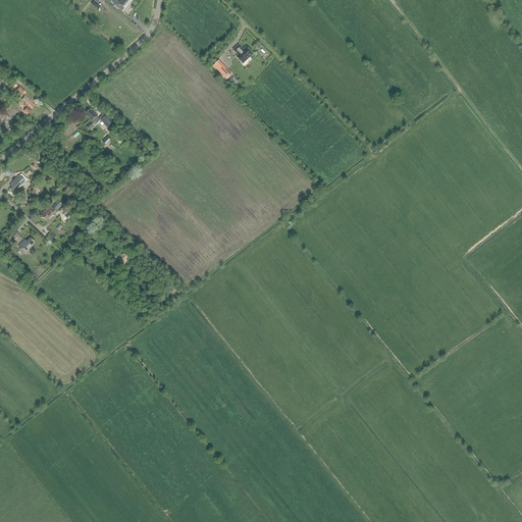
[(121,0),(119,2),(117,1),(116,0),(106,0),(109,2),(113,6),(117,10),(119,8),(122,11),(124,9),(133,0),(132,0),(121,0)]
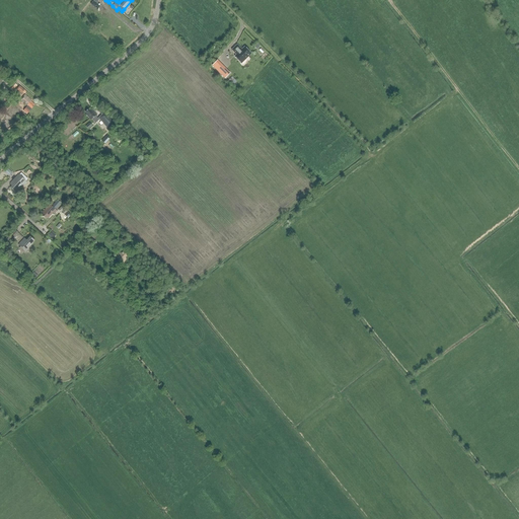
[(240,49),(237,45),(232,50),(236,55),(235,57),(240,63),(250,54),(244,47),(241,50),(240,49)]
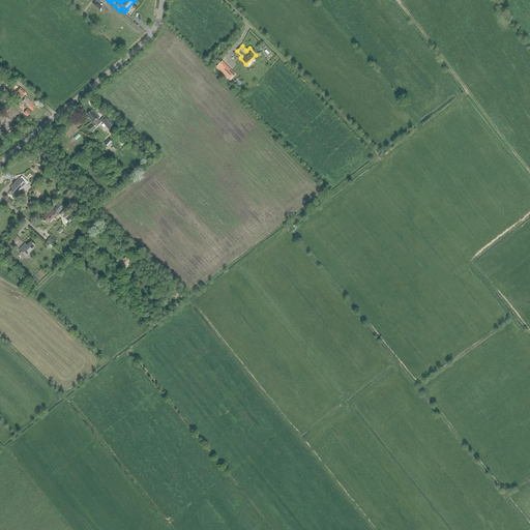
[(235,75),(222,61),(216,66),(230,80),(235,75)]
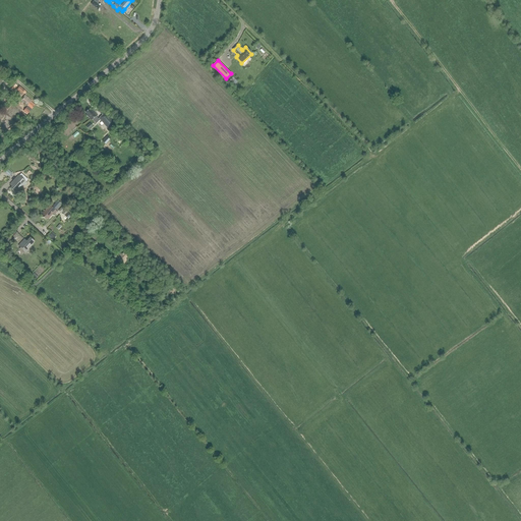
[(24,91),(19,87),(18,85),(17,85),(13,82),(8,89),(12,92),(15,88),(17,89),(16,90),(21,94),(24,91)]
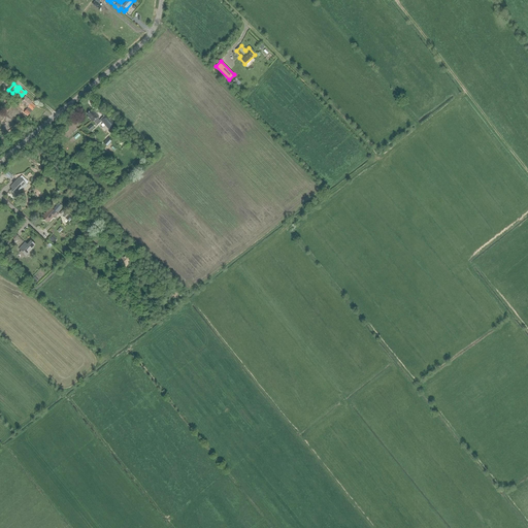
[(32,110),(35,107),(31,103),(31,102),(26,97),(21,103),(26,107),(26,106),(28,108),(27,109),(26,109),(24,112),(27,116),(30,112),(31,110),(32,110)]
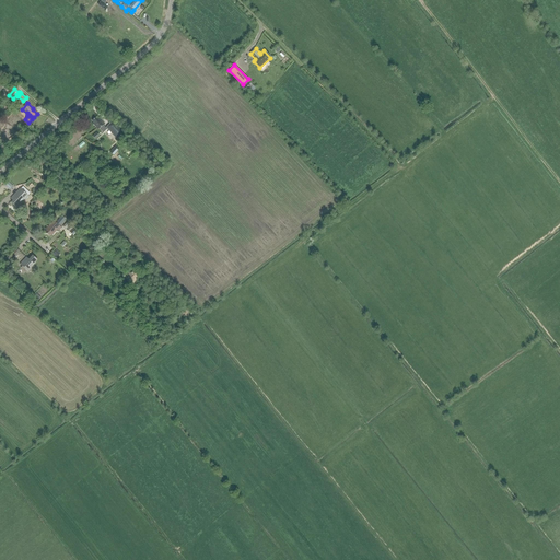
[(98,130),(100,129),(103,132),(107,129),(116,139),(125,131),(114,120),(105,128),(103,125),(105,124),(98,117),(97,118),(95,117),(92,120),(93,121),(92,123),(98,130)]
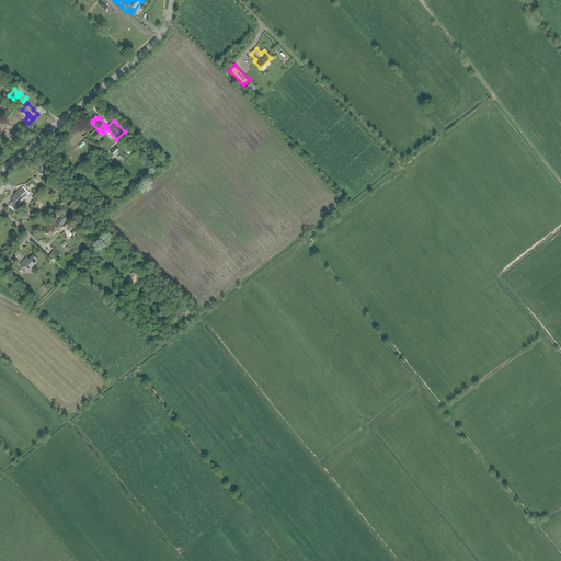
[(115,147),(110,152),(114,156),(118,151),(115,147)]
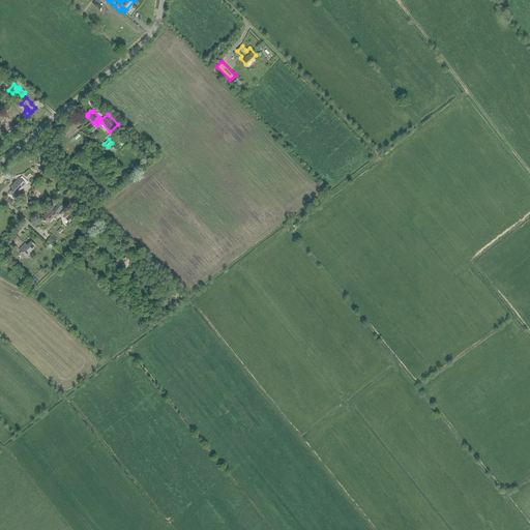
[(10,187),(12,189),(10,192),(15,196),(18,194),(23,188),(25,188),(27,186),(19,178),(10,187)]
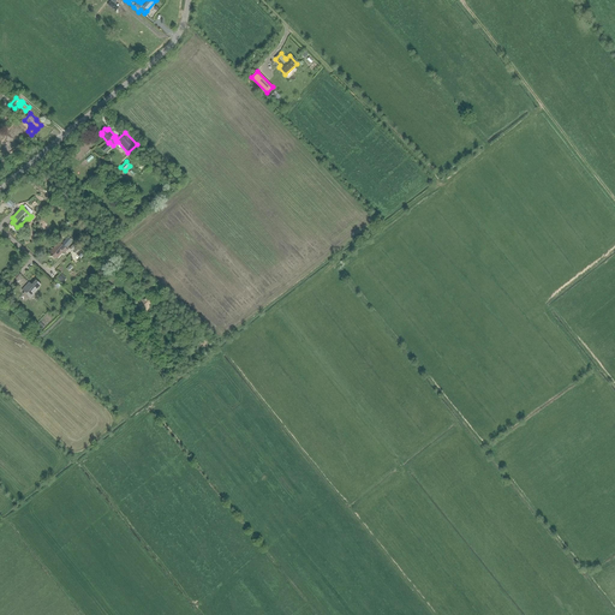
[(64,237),(59,243),(51,252),(52,252),(49,255),(54,260),(55,257),(57,258),(63,252),(64,254),(67,250),(65,249),(72,240),(69,237),(66,239),(64,237)]
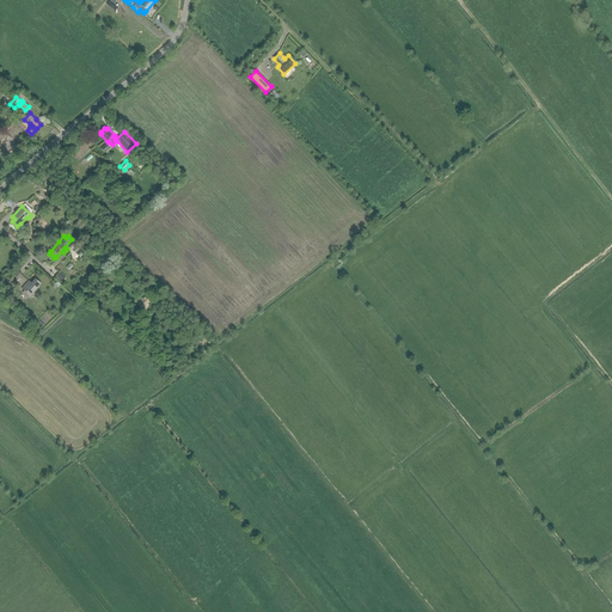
[(117,271),(124,265),(121,261),(114,268),(117,271)]
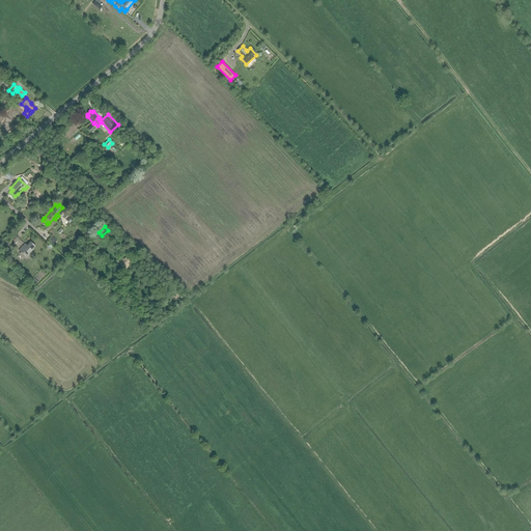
[(29,255),(29,254),(33,249),(35,246),(31,242),(27,246),(25,244),(19,250),(21,252),(20,254),(24,258),(26,257),(27,257),(29,255)]
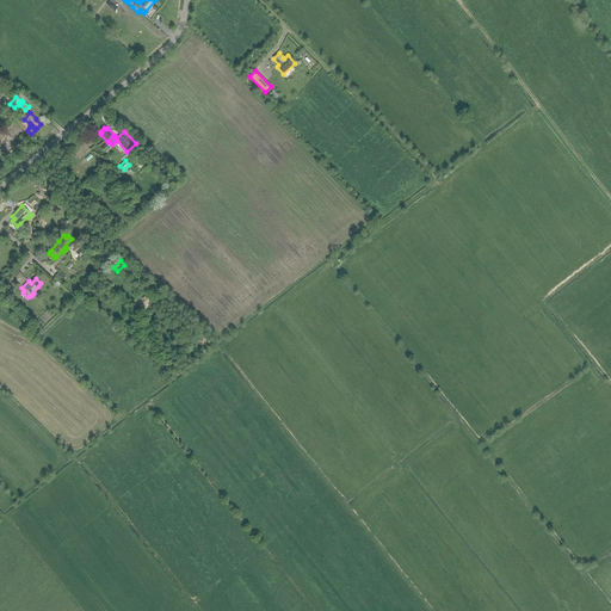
[(149,304),(153,300),(147,292),(142,297),(141,296),(135,304),(143,312),(150,304),(149,304)]
